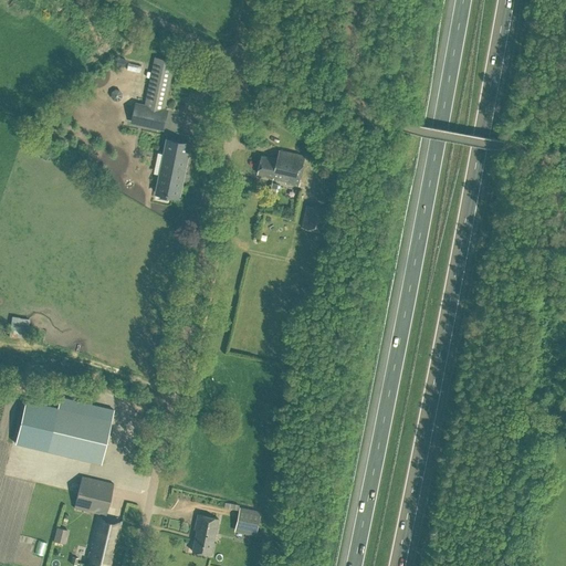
[(168,108),(166,107),(176,61),(156,56),(146,104),(136,102),(132,123),(164,130),(168,108)]
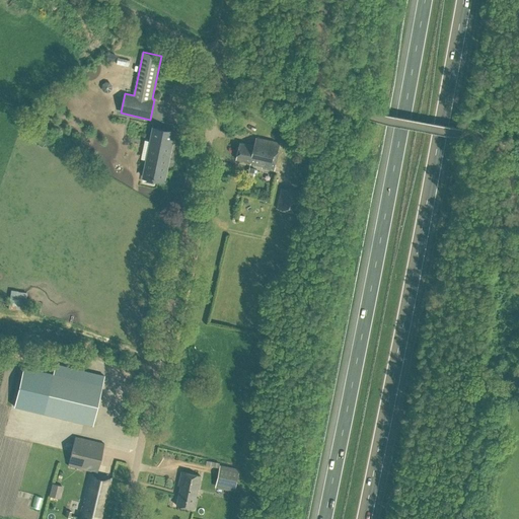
[(132,64),(133,56),(121,55),(121,64),(132,64)]
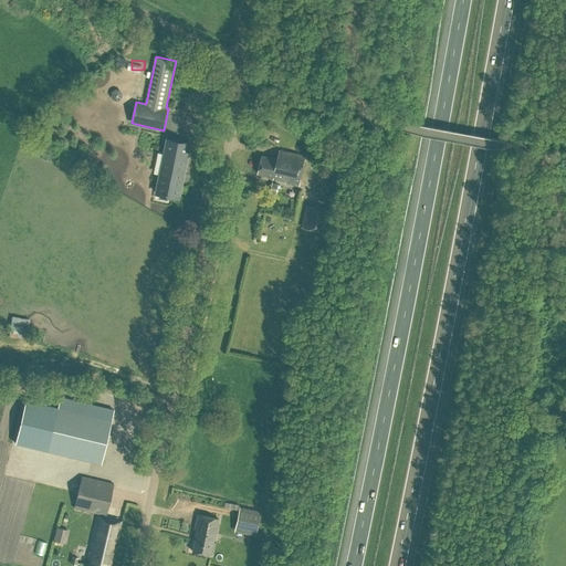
[(122,87),(116,94),(123,100),(128,92),(122,87)]
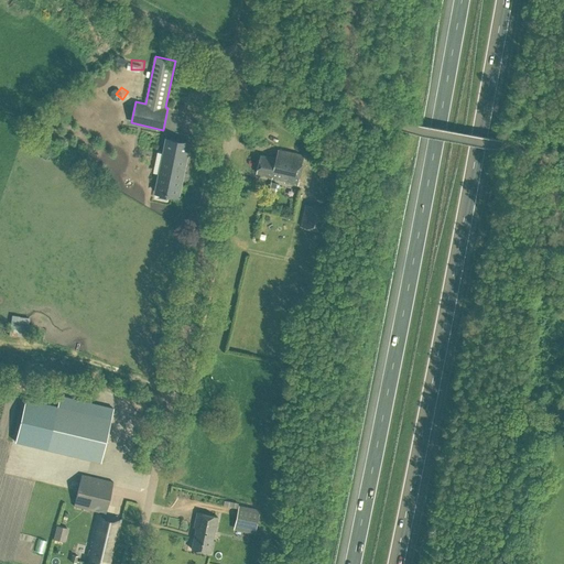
[(166,138),(155,192),(179,197),(191,142),(166,138)]
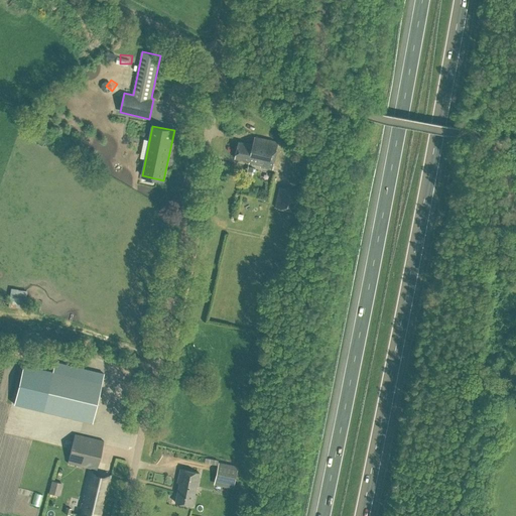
[(273,168),(279,142),(255,136),(253,144),(239,141),(235,158),(249,161),(249,163),(273,168)]
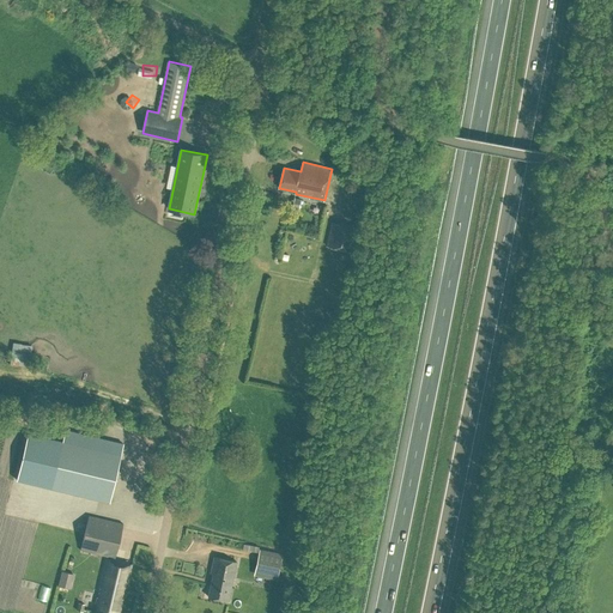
[(356,252),(360,228),(331,223),(327,247),(356,252)]
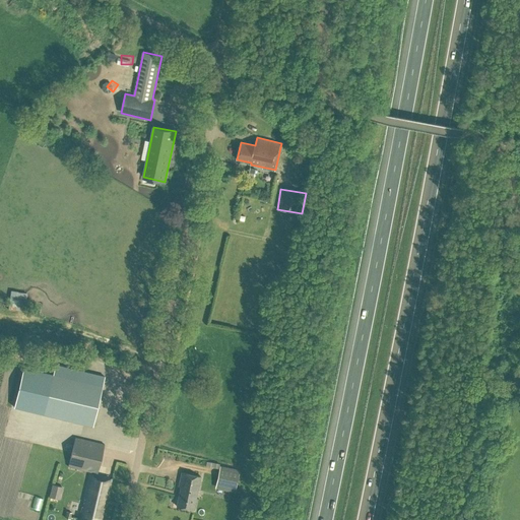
[(312,218),(315,197),(309,196),(306,217),(312,218)]
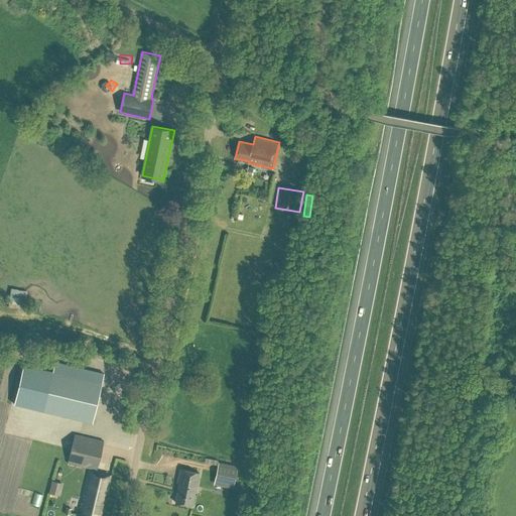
[(92,422),(101,383),(23,364),(13,403),(92,422)]
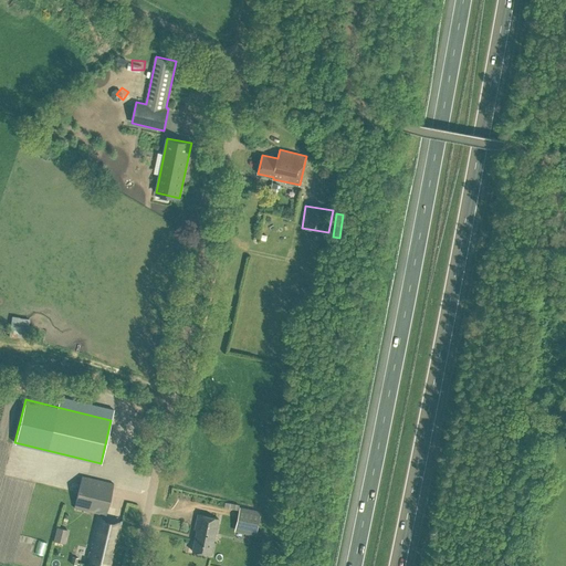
[(138,430),(145,432),(147,426),(140,422),(138,430)]
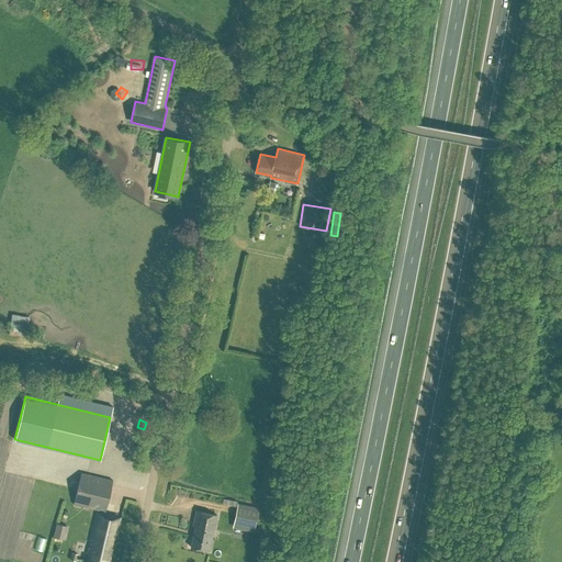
[(116,542),(123,518),(105,514),(114,481),(82,473),(75,505),(99,510),(88,553),(90,553),(87,561),(108,561),(109,561),(111,561),(115,542),(116,542)]
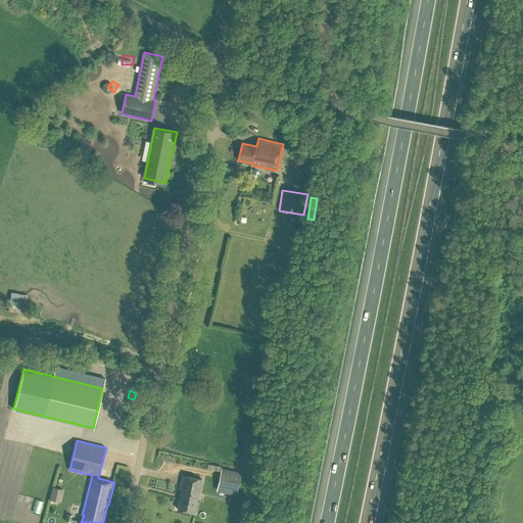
[(221,468),(217,486),(237,490),(241,472),(221,468)]
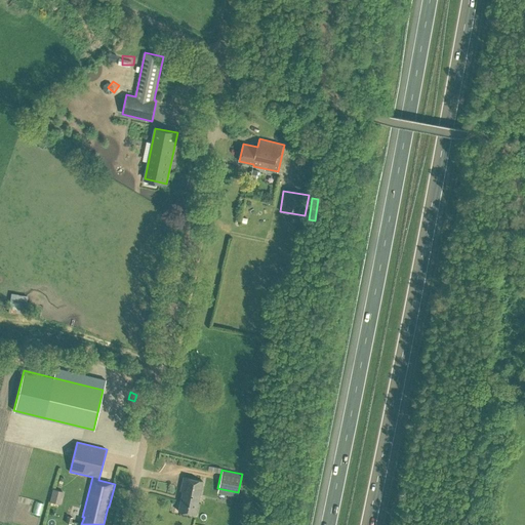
[(195,514),(202,481),(183,477),(179,490),(183,491),(177,511),(195,514)]
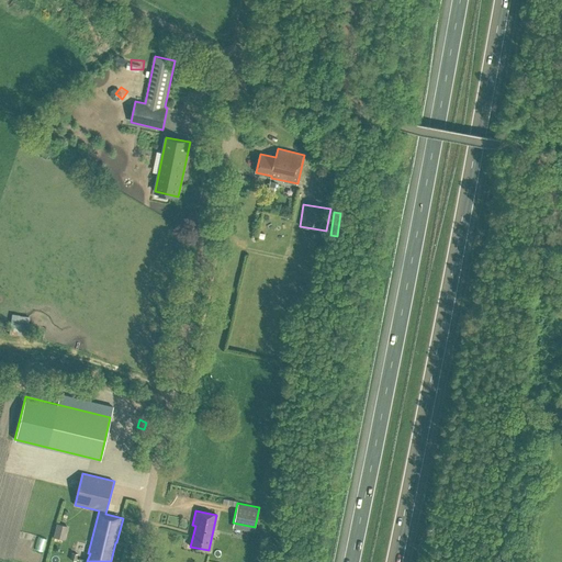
[(58,535),(68,537),(71,524),(63,521),(58,535)]
